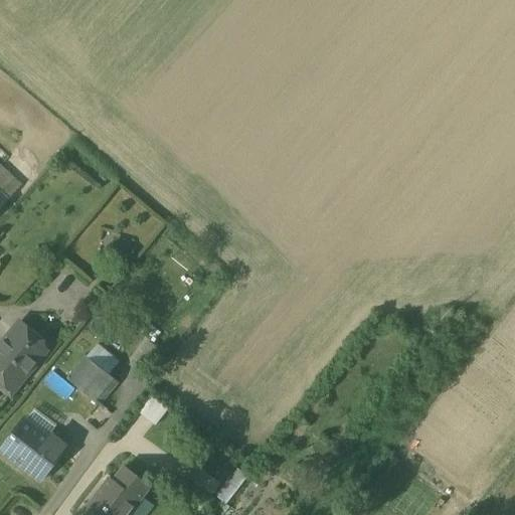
[(0,166),(0,209),(9,200),(0,191),(0,168),(1,168),(0,166)]
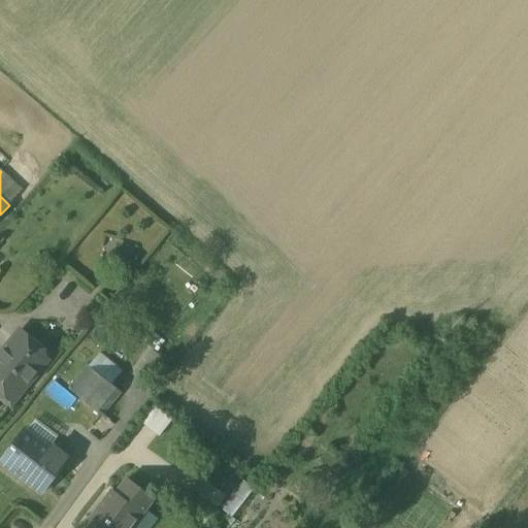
[(21,331),(0,356),(0,387),(15,400),(30,384),(29,384),(35,382),(38,377),(38,372),(39,372),(48,360),(36,351),(40,347),(21,331)]
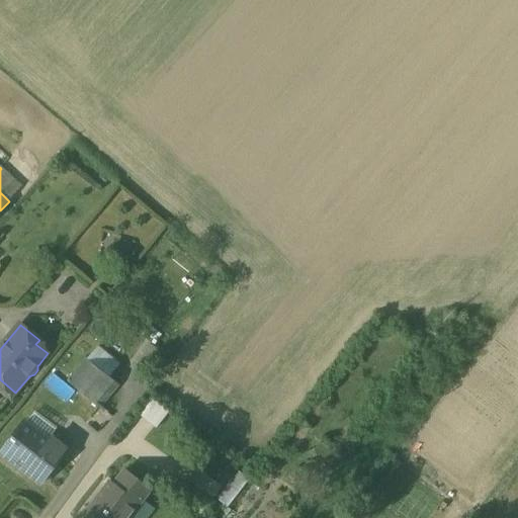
[(119,385),(87,358),(68,381),(100,409),(119,385)]
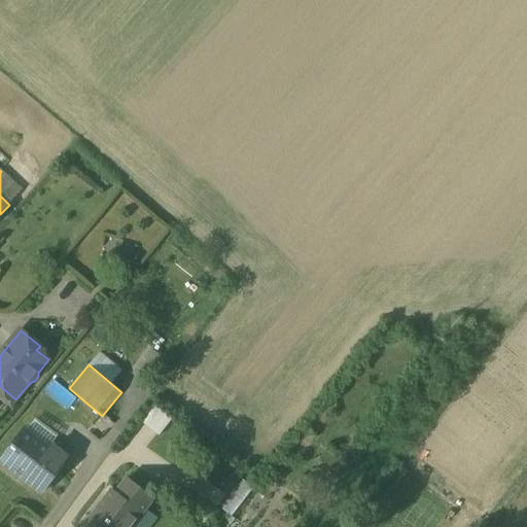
[(147,375),(140,369),(136,375),(143,380),(147,375)]
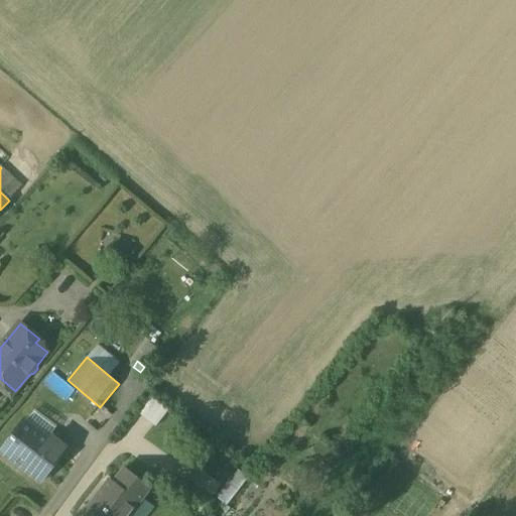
[(47,441),(24,423),(2,452),(41,482),(68,448),(51,435),(47,441)]
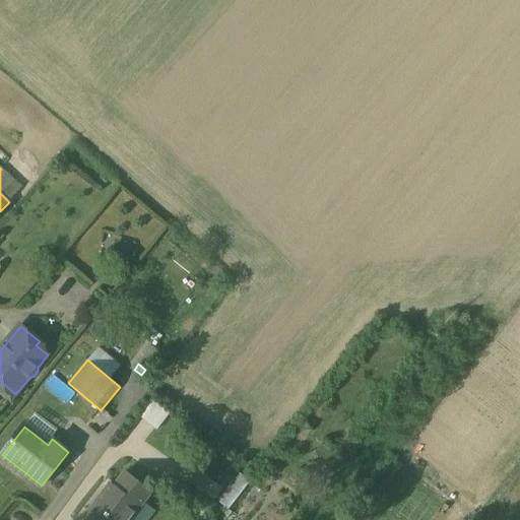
[(111,483),(84,519),(85,519),(129,519),(151,493),(126,472),(115,486),(111,483)]
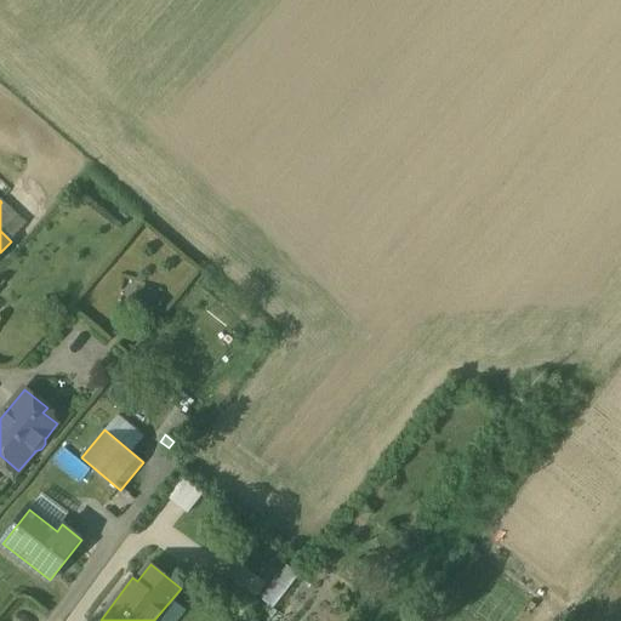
[(286,567),(261,599),(273,609),(298,576),(286,567)]
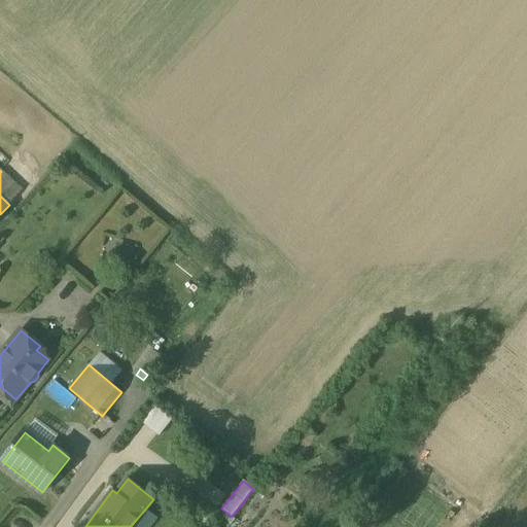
[(225,496),(209,484),(194,504),(210,517),(225,496)]
